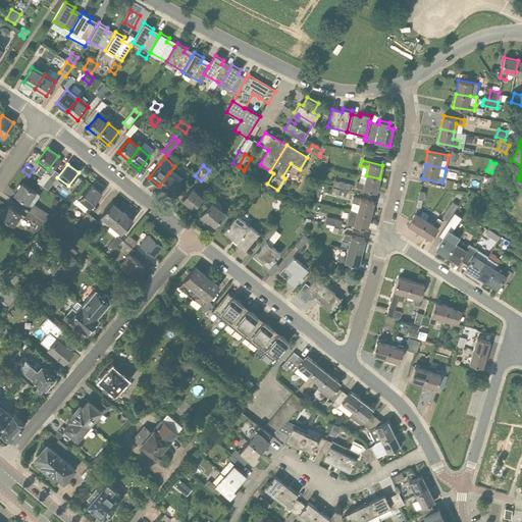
[(51,175),(46,171),(37,183),(43,187),(51,175)]
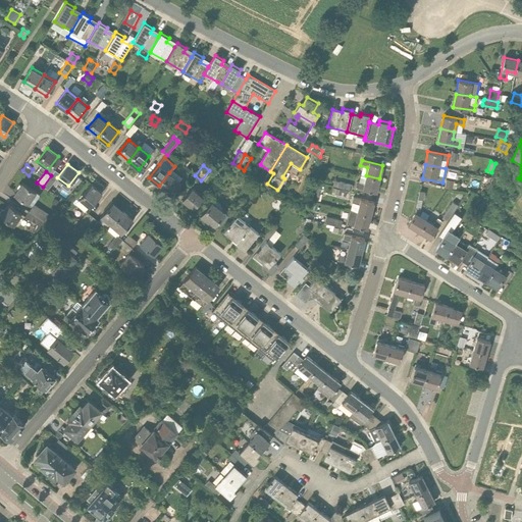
[(180,181),(169,172),(159,186),(170,194),(180,181)]
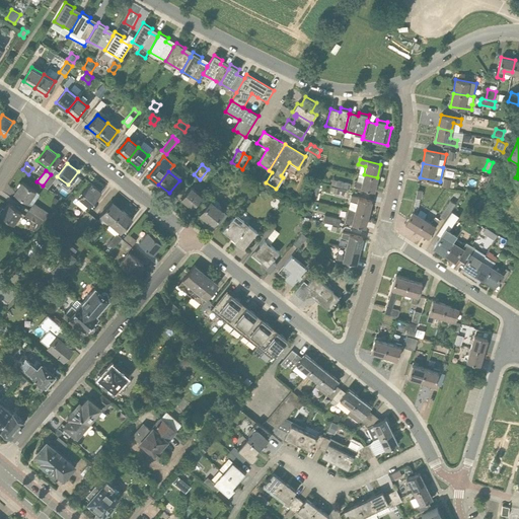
[(51,174),(43,186),(48,189),(56,178),(51,174)]
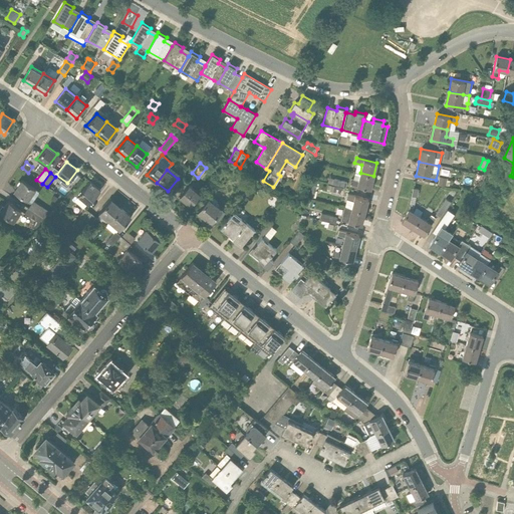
[(370,189),(373,176),(360,173),(358,181),(350,179),(349,184),(370,189)]
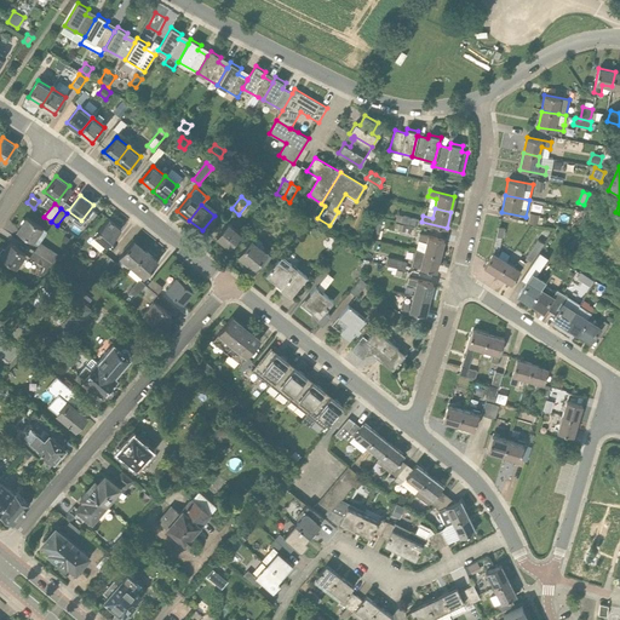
[(530,213),(529,223),(537,224),(539,216),(530,213)]
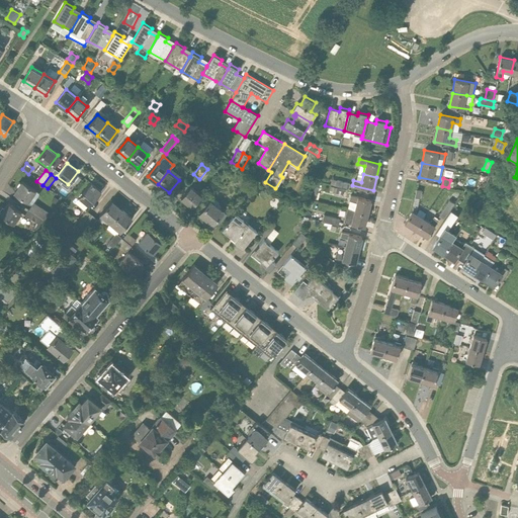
[(348,189),(350,183),(337,180),(332,179),(331,184),(335,185),(336,186),(348,189)]
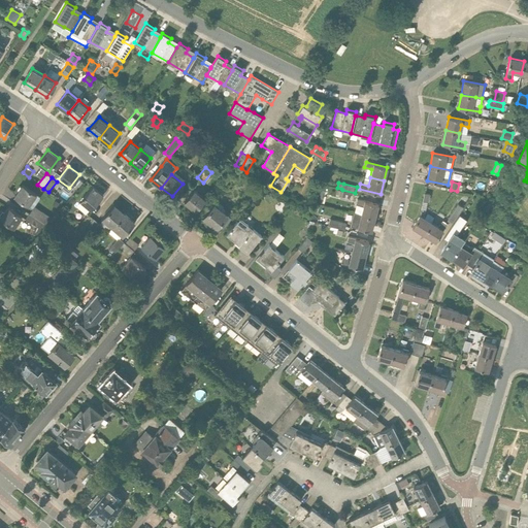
[(14,196),(28,205),(36,194),(22,185),(14,196)]
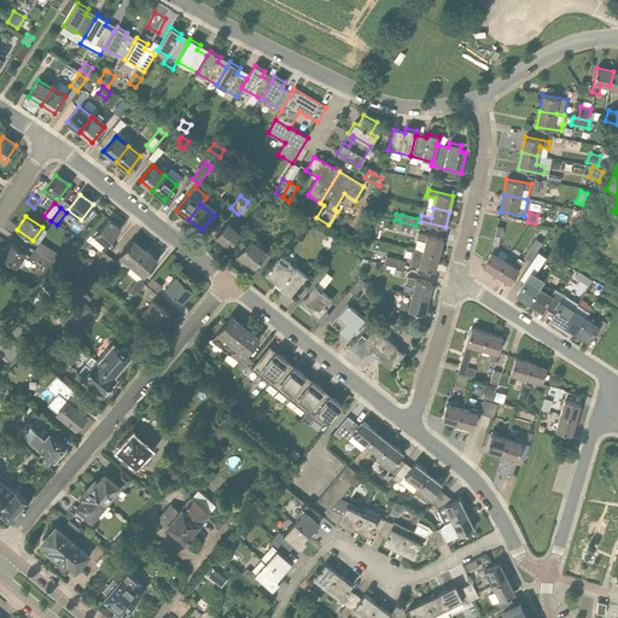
[(121,228),(108,217),(94,234),(106,245),(121,228)]
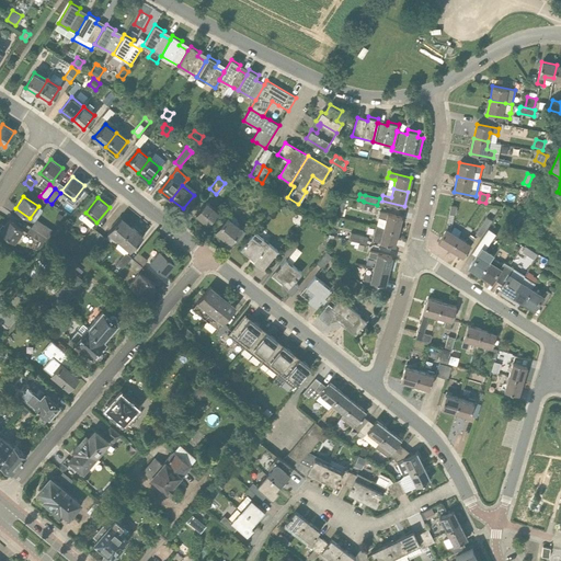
[(338,215),(342,216),(346,198),(341,197),(338,215)]
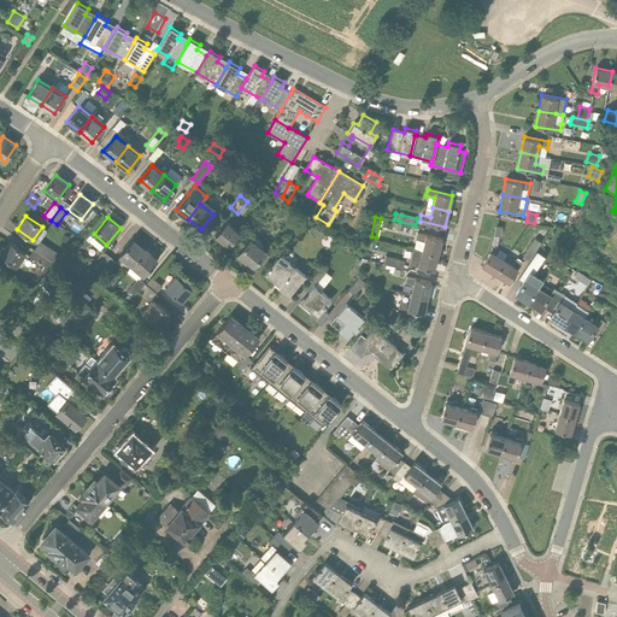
[(227,221),(215,235),(229,246),(240,231),(227,221)]
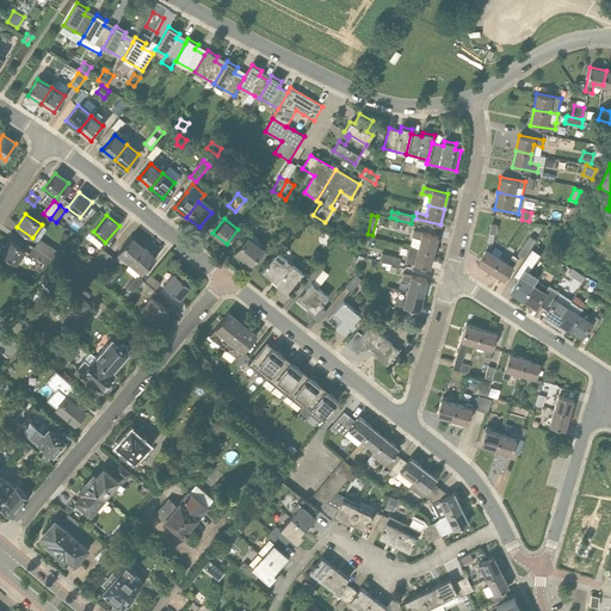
[(394,227),(393,230),(402,233),(406,223),(397,221),(397,222),(390,220),(388,226),(394,227)]
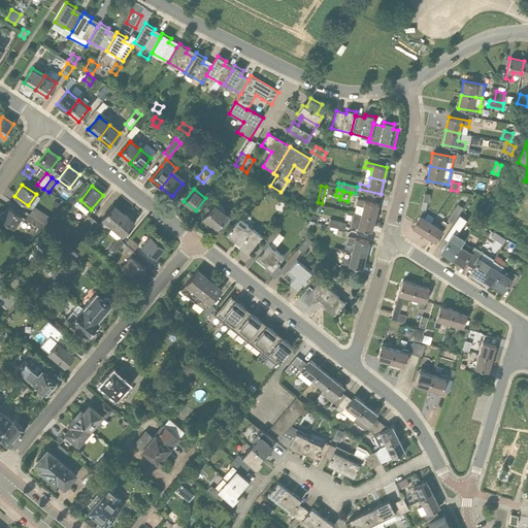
[(363,206),(361,215),(374,218),(377,204),(357,199),(356,204),(363,206)]
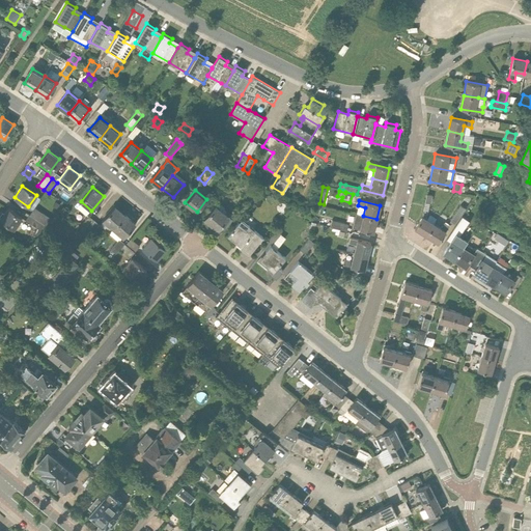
[(104,219),(114,228),(126,215),(114,205),(104,219)]
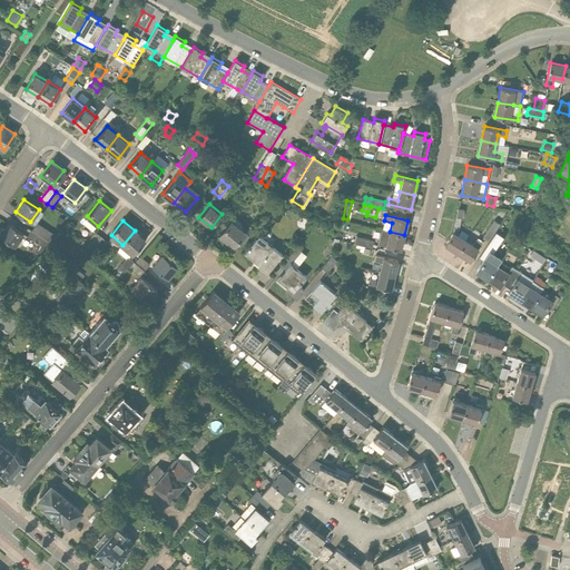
[(231,220),(219,235),(234,246),(245,232),(231,220)]
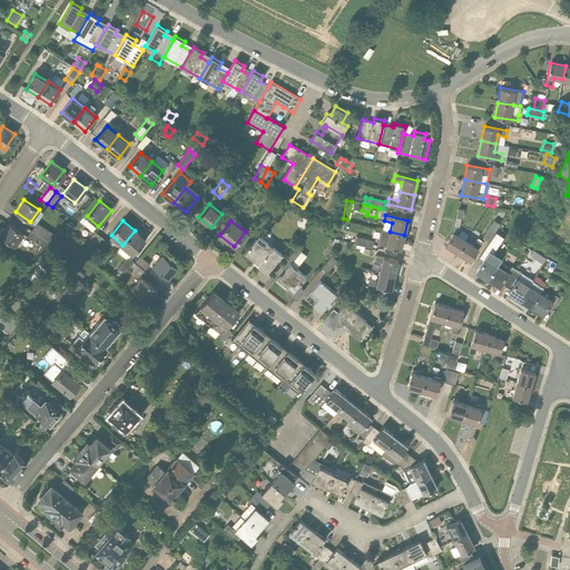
[(494,220),(483,238),(489,242),(500,224),(494,220)]
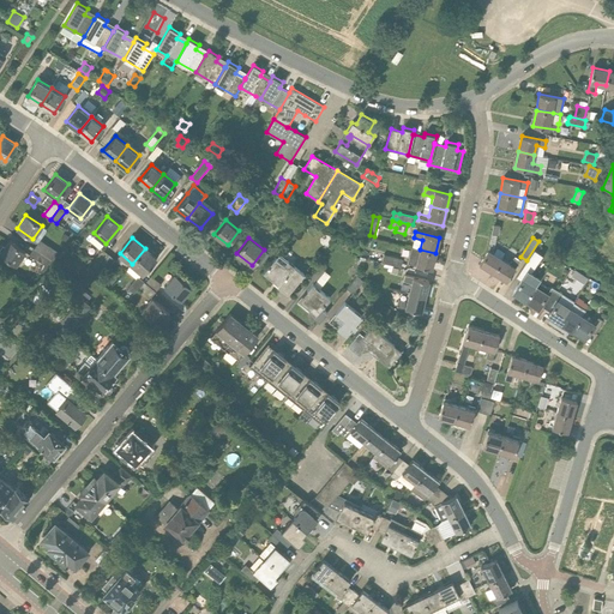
[(25,251),(8,240),(0,252),(0,253),(16,265),(25,251)]
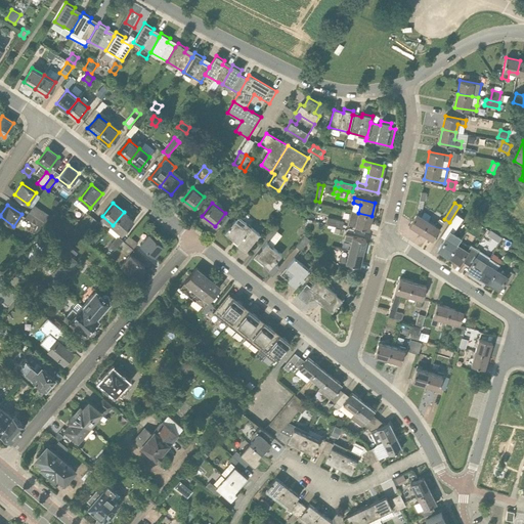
[(29,212),(46,223),(50,216),(34,205),(32,207),(29,212)]
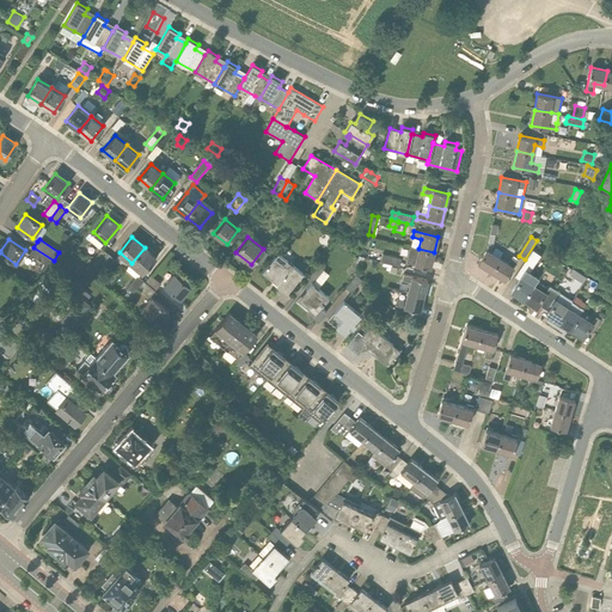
[(410,246),(407,263),(430,268),(434,252),(418,249),(410,246)]
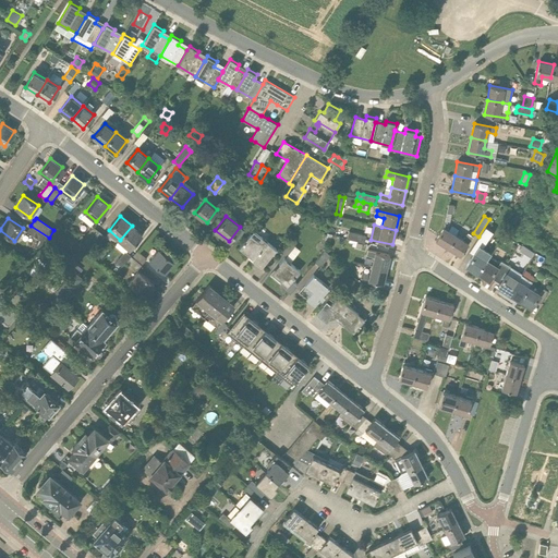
[(49,238),(31,226),(27,231),(40,241),(39,243),(44,246),(49,238)]
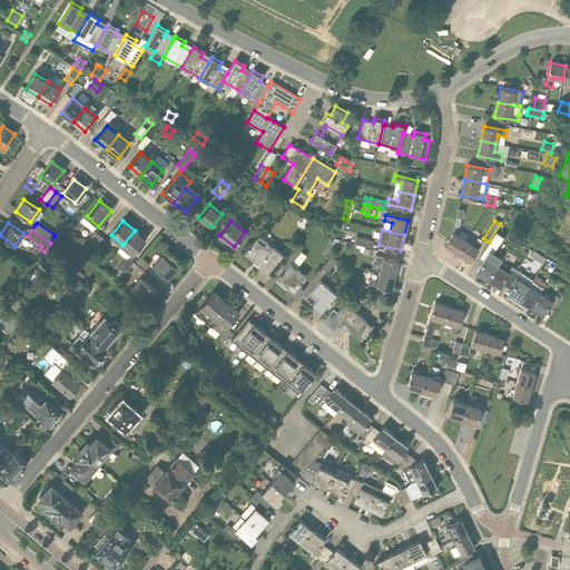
[(135,231),(123,245),(134,254),(145,239),(135,231)]
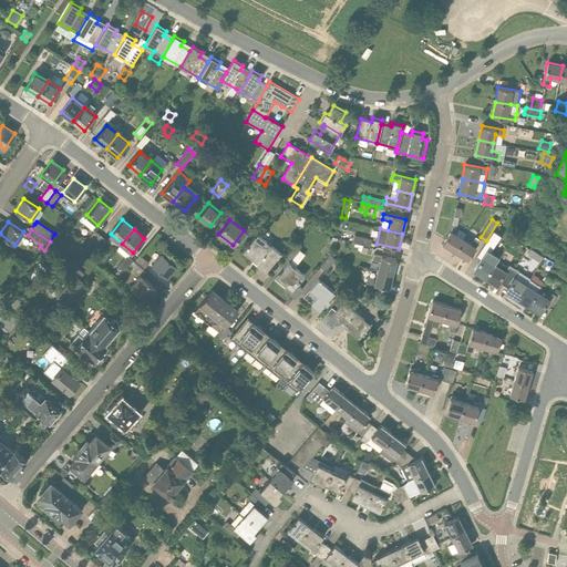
[(91,246),(92,246),(101,235),(95,230),(84,244),(89,248),(91,246)]
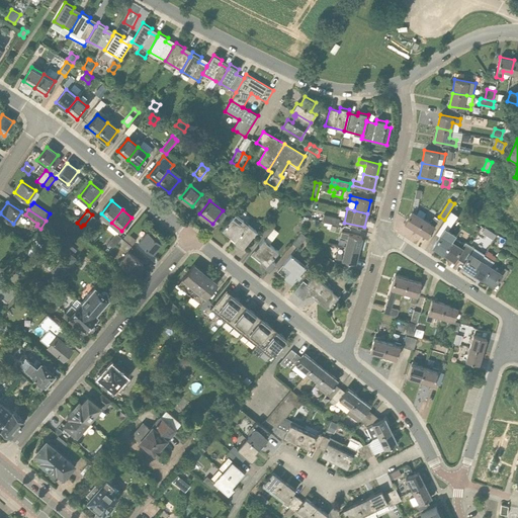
[(412,210),(404,223),(416,230),(423,218),(412,210)]
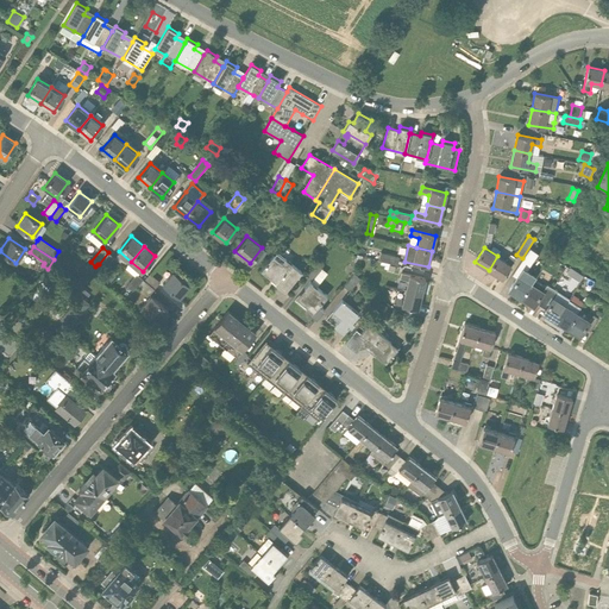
[(99,264),(105,269),(114,257),(108,252),(99,264)]
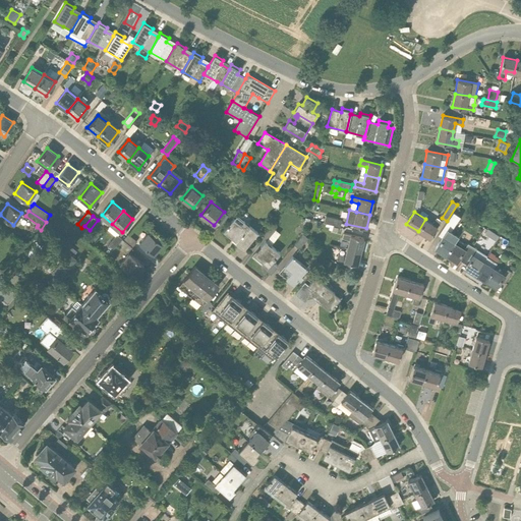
[(340,227),(341,220),(326,216),(324,223),(340,227)]
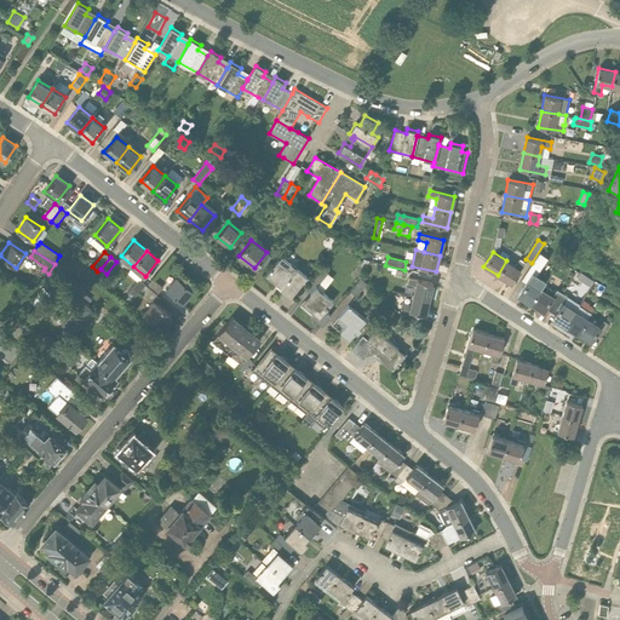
[(515,267),(506,260),(498,275),(511,283),(524,262),(520,258),(515,267)]
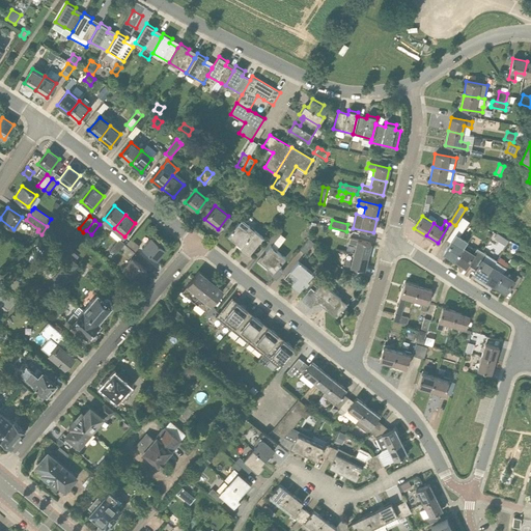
[(239,223),(227,236),(241,248),(240,248),(248,255),(263,236),(255,230),(252,233),(239,223)]
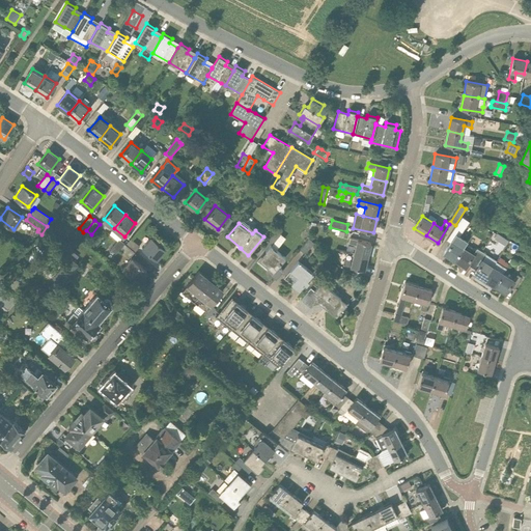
[(451,231),(444,243),(448,246),(444,253),(454,259),(463,247),(466,244),(469,239),(459,233),(464,228),(458,224),(454,230),(457,232),(456,234),(451,231)]
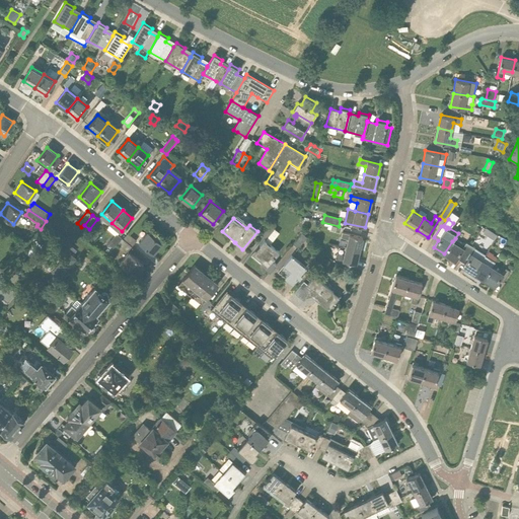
[(262,235),(267,238),(275,228),(270,225),(262,235)]
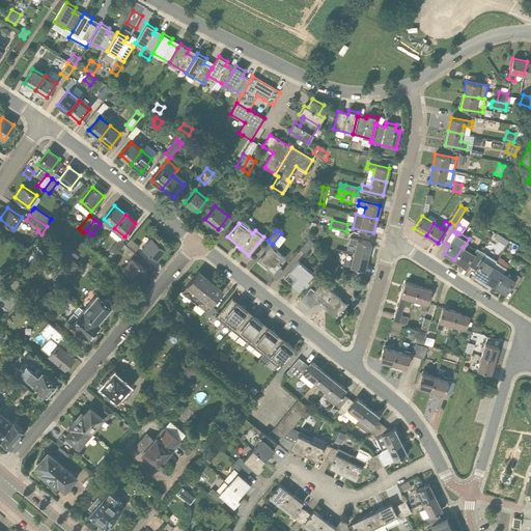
[(142,248),(156,259),(165,248),(151,236),(142,248)]
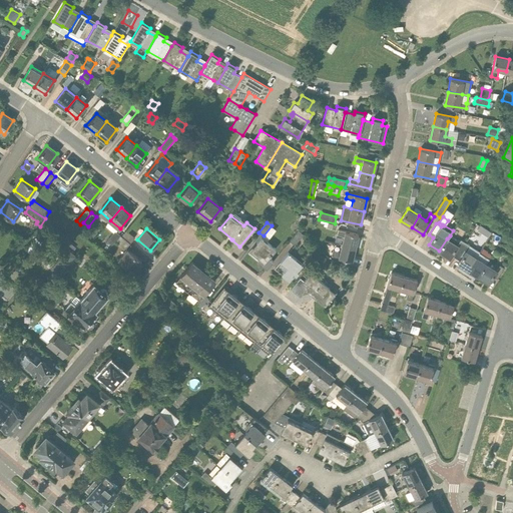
[(342,244),(355,247),(358,234),(338,229),(337,234),(344,236),(342,244)]
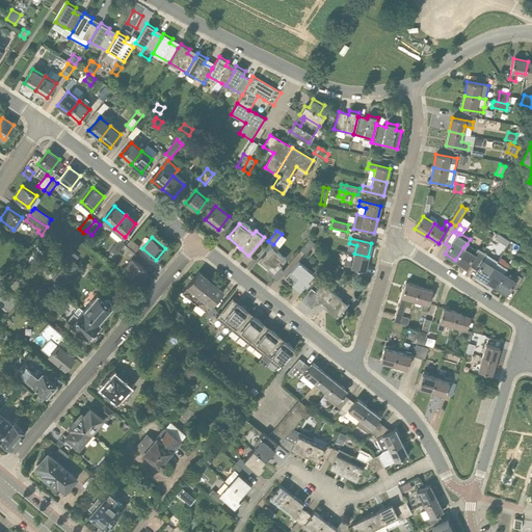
[(121,249),(125,244),(120,239),(110,249),(116,254),(121,249)]
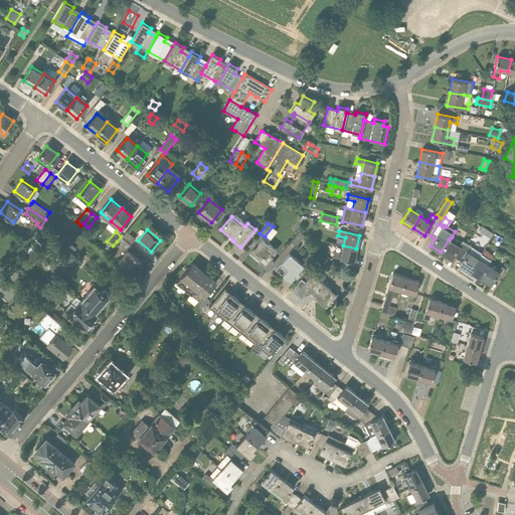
[(127,231),(122,237),(131,244),(136,238),(127,231)]
